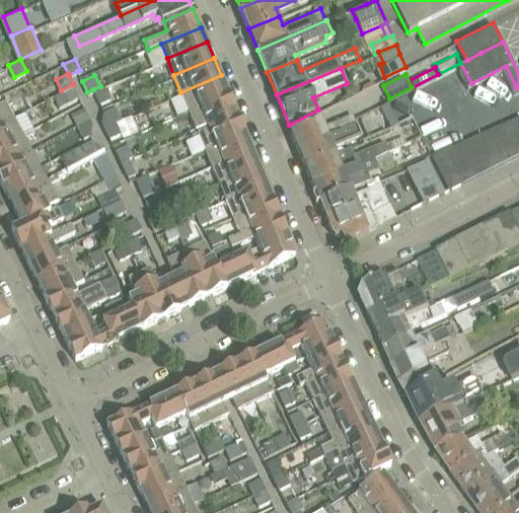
[(180,92),(188,110),(228,93),(221,75),(180,92)]
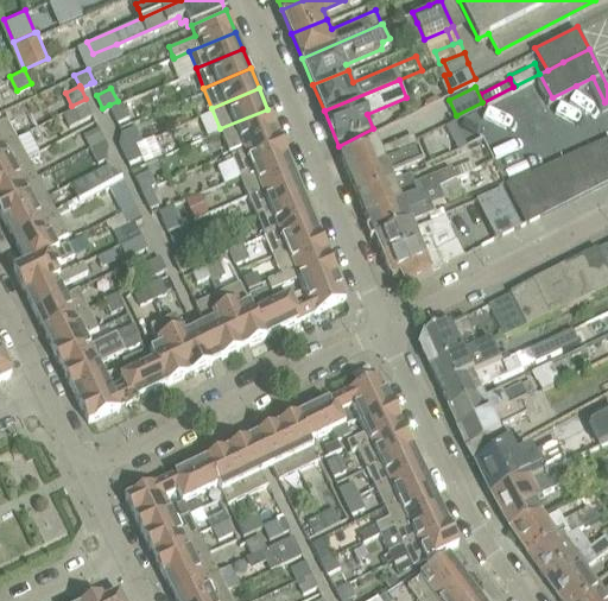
[(69,124),(77,119),(92,112),(86,99),(71,106),(63,111),(69,124)]
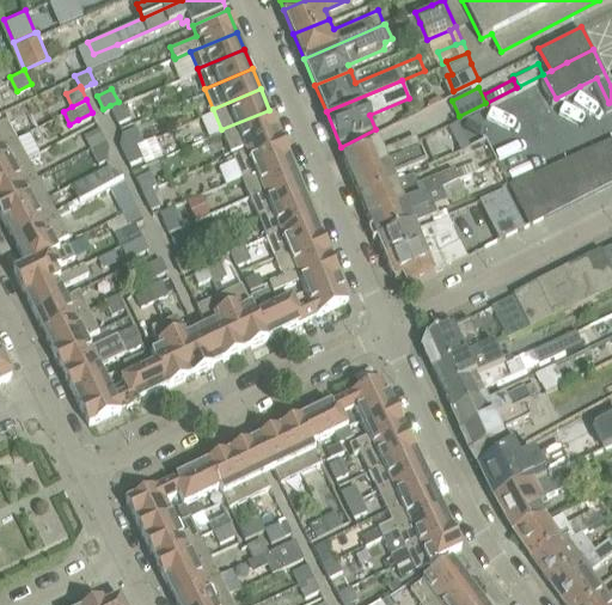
[(123,99),(118,102),(110,105),(117,122),(130,115),(123,99)]
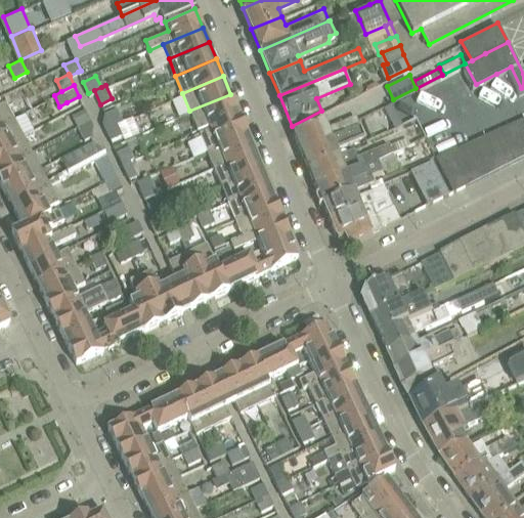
[(395,102),(403,119),(422,110),(413,93),(395,102)]
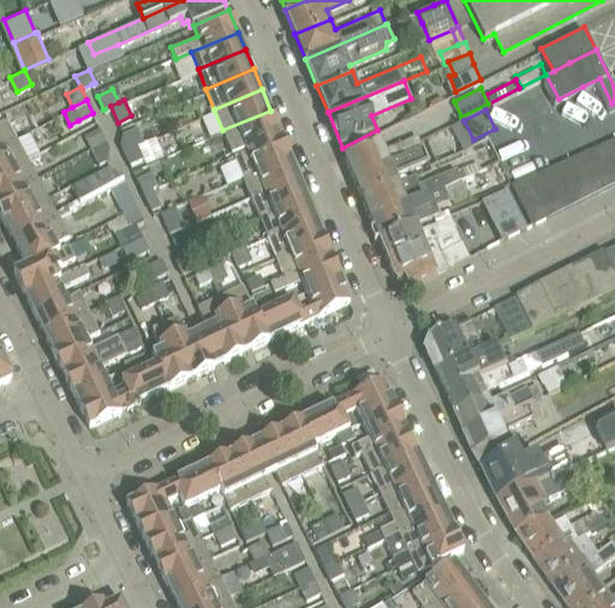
[(270,111),(224,130),(231,150),(244,144),(246,148),(280,133),(279,130),(270,111)]
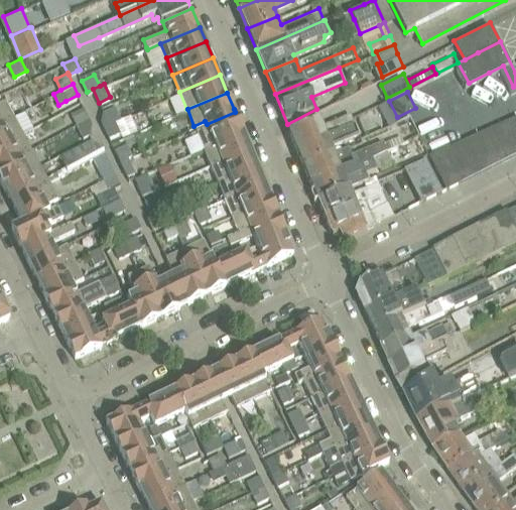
[(35,94),(21,102),(24,109),(38,101),(35,94)]
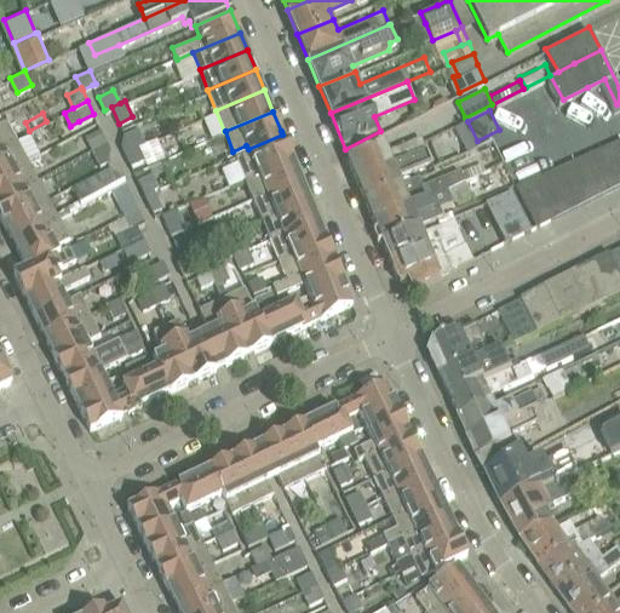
[(0,145),(17,138),(6,118),(0,120),(0,145)]
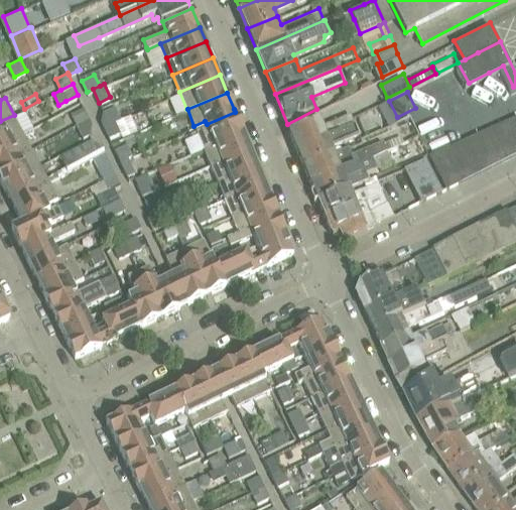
[(387,99),(378,103),(389,123),(397,119),(387,99)]
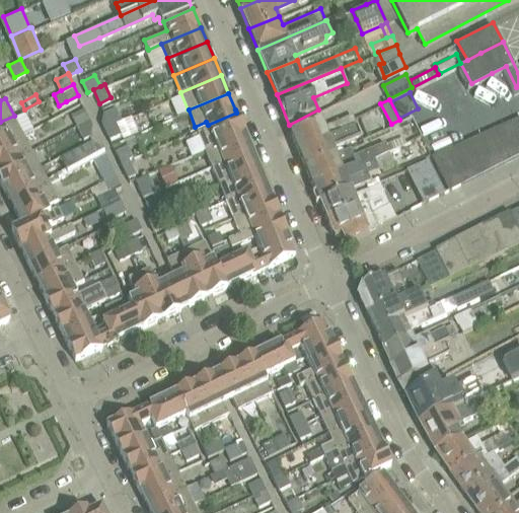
[(71,113),(77,124),(89,119),(83,105),(71,113)]
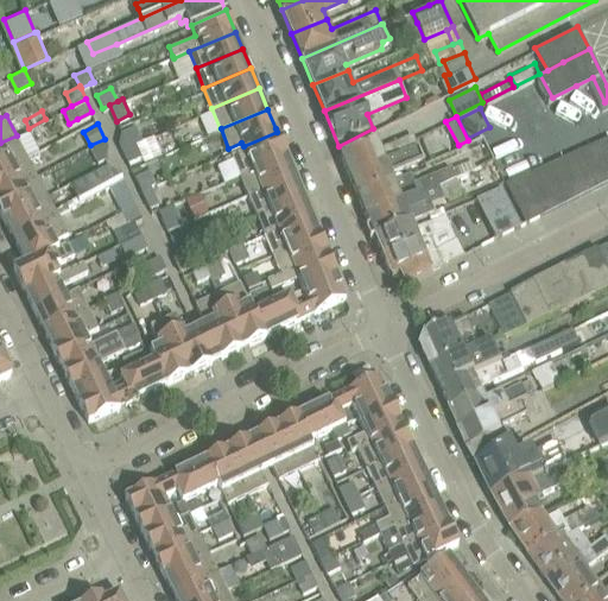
[(120,132),(120,143),(122,150),(137,143),(143,140),(134,125),(120,132)]
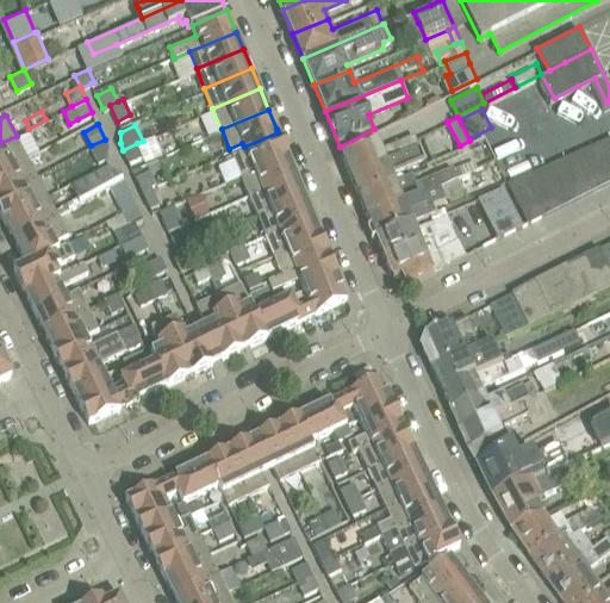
[(17,136),(0,143),(0,169),(27,155),(38,149),(29,129),(17,136)]
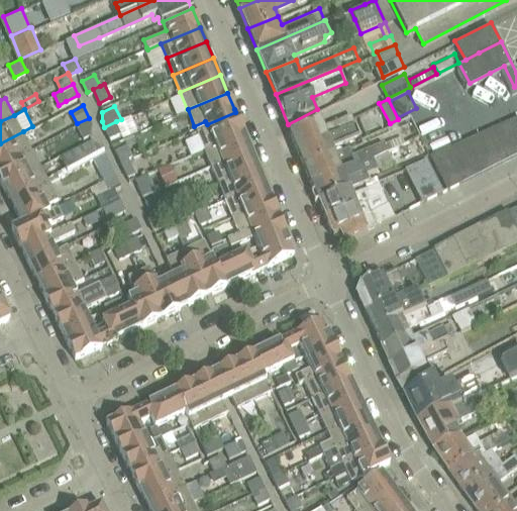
[(192,135),(185,138),(191,154),(204,148),(243,132),(243,130),(235,112),(207,124),(191,131),(192,135)]
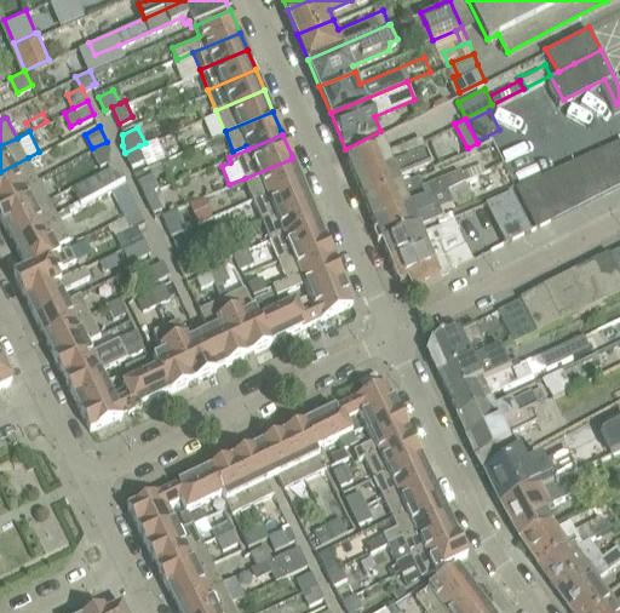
[(346,154),(356,176),(425,148),(419,135),(386,149),(383,139),(346,154)]
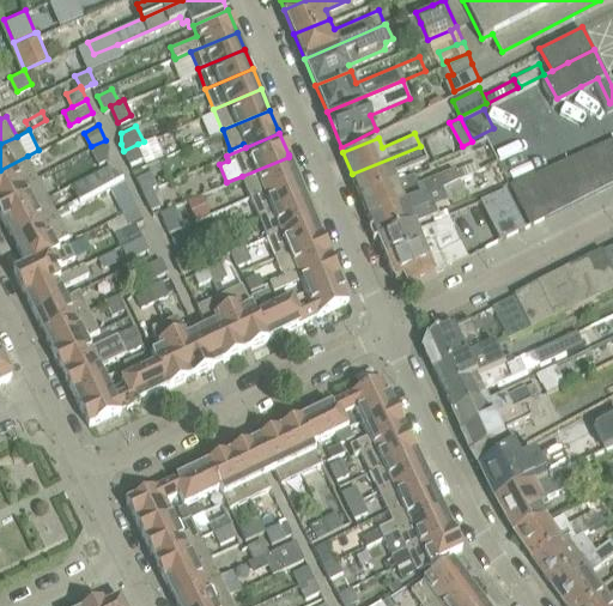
[(612,163),(612,134),(601,140),(612,163)]
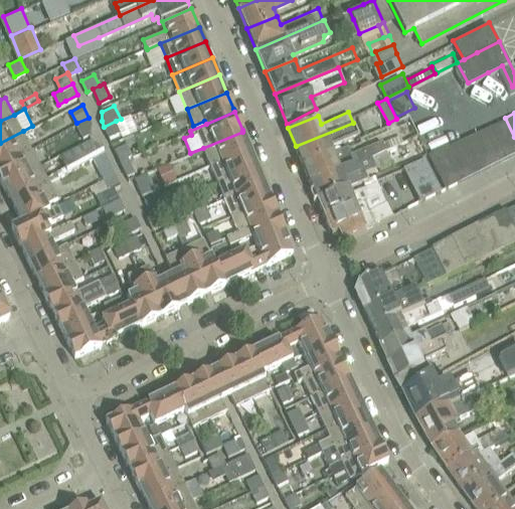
[(89,118),(76,123),(81,136),(90,132),(92,123),(89,118)]
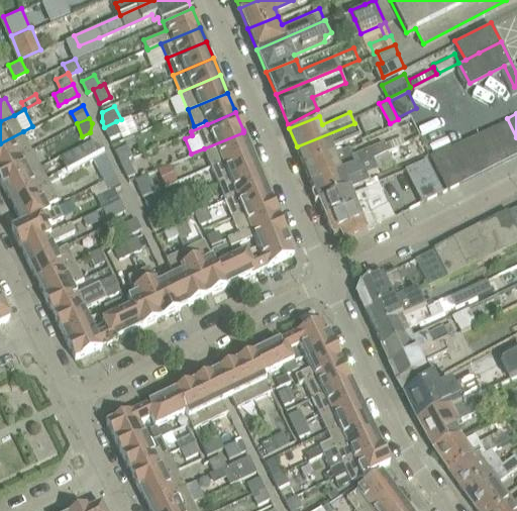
[(512,154),(516,150),(516,137),(507,118),(497,123),(512,154)]
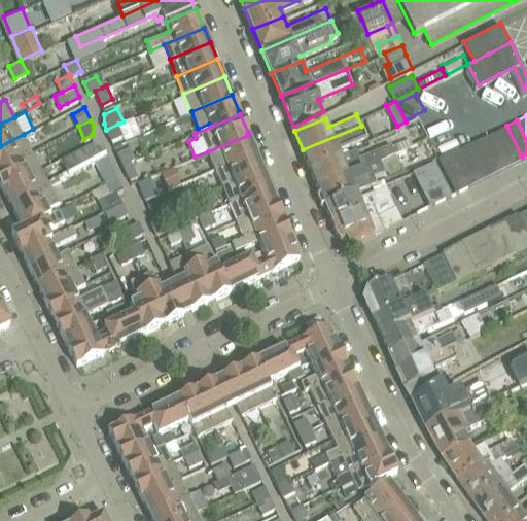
[(124,133),(118,124),(106,130),(111,139),(124,133)]
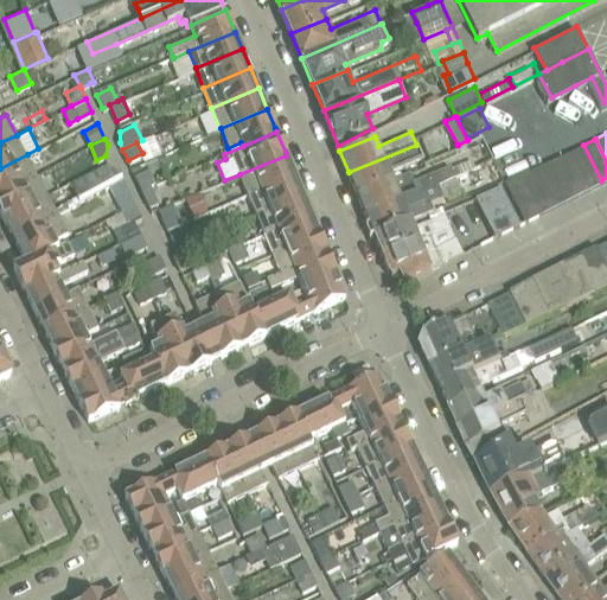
[(349,172),(357,192),(391,178),(389,170),(421,157),(416,145),(349,172)]
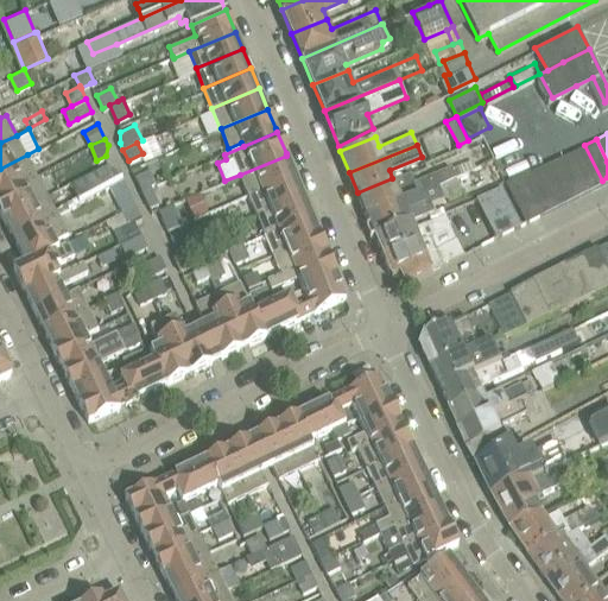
[(584,145),(572,151),(590,187),(602,181),(584,145)]
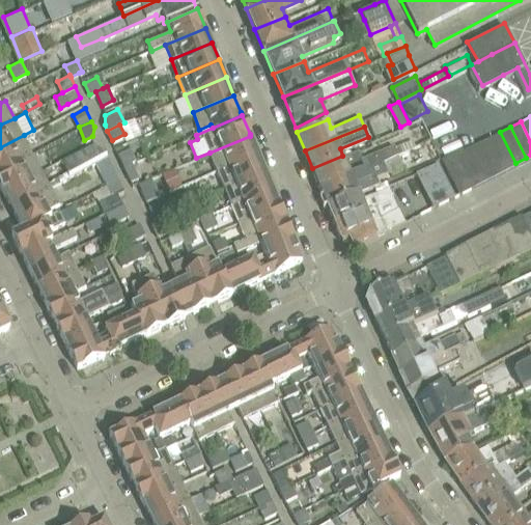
[(505,168),(515,163),(500,132),(488,137),(505,168)]
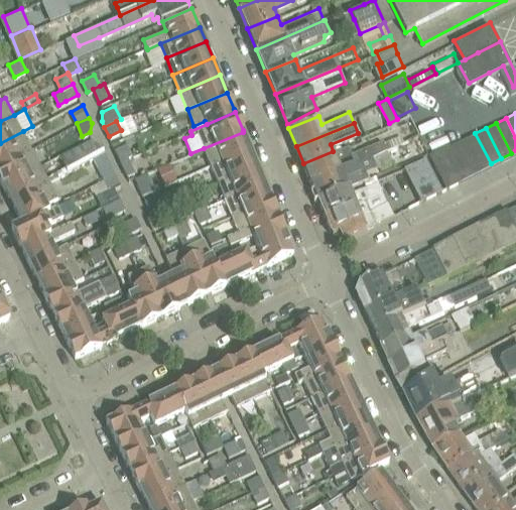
[(0,164),(31,148),(23,131),(0,143),(0,164)]
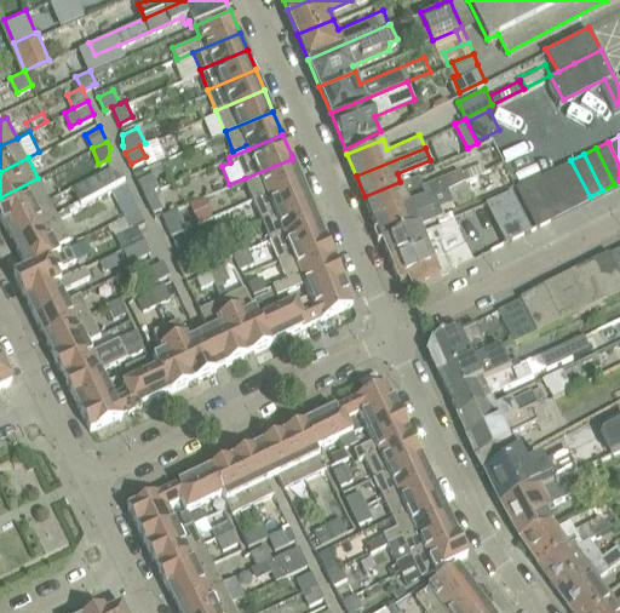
[(245,178),(252,196),(300,177),(292,159),(245,178)]
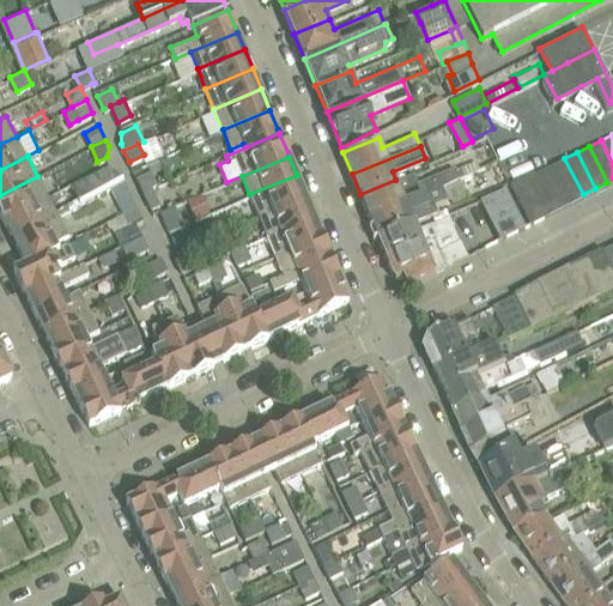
[(571,201),(583,194),(564,158),(552,163),(571,201)]
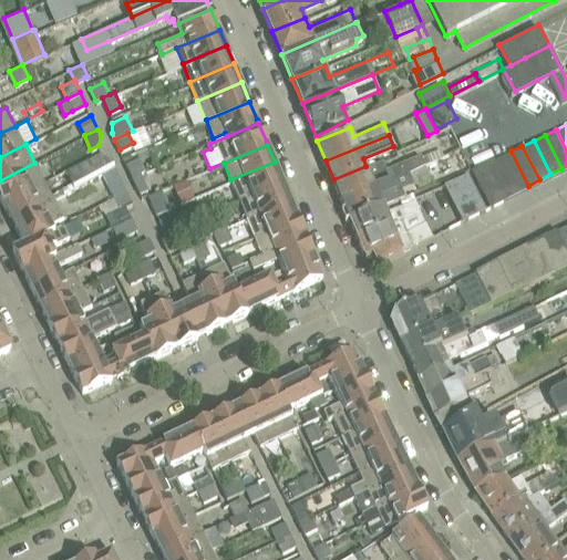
[(55,192),(52,194),(53,197),(73,185),(102,169),(107,167),(114,164),(113,161),(100,153),(100,151),(100,149),(92,153),(64,168),(71,180),(54,189),(55,192)]
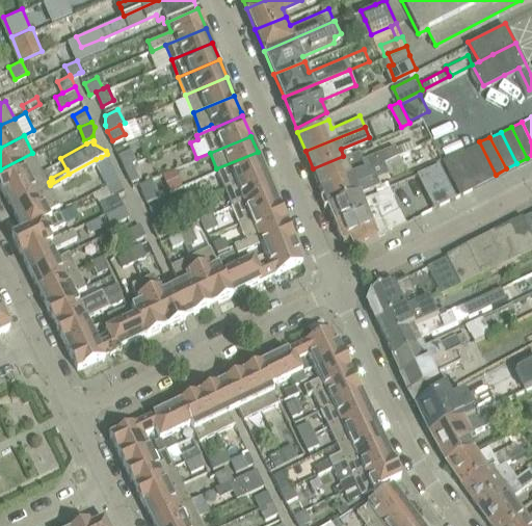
[(485,180),(496,175),(479,141),(469,147),(485,180)]
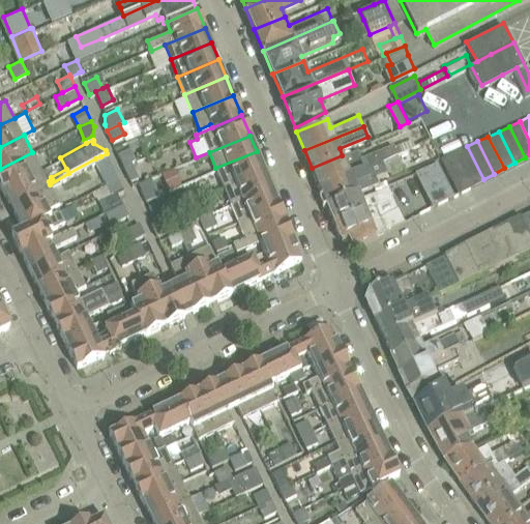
[(342,155),(312,168),(319,186),(363,168),(376,163),(398,152),(394,143),(393,143),(372,151),(361,155),(358,149),(342,155)]
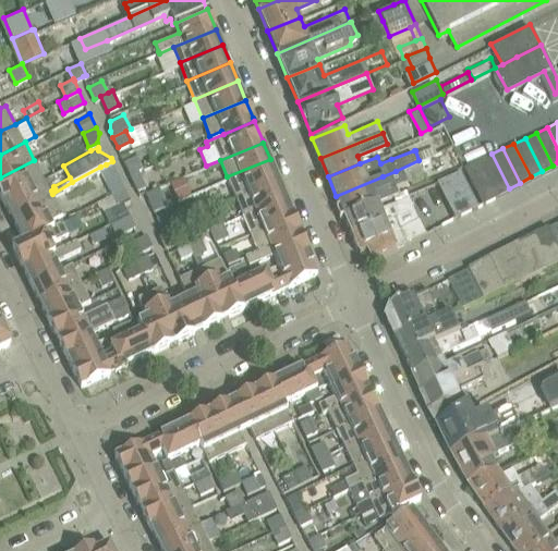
[(123,160),(130,173),(143,167),(136,154),(123,160)]
